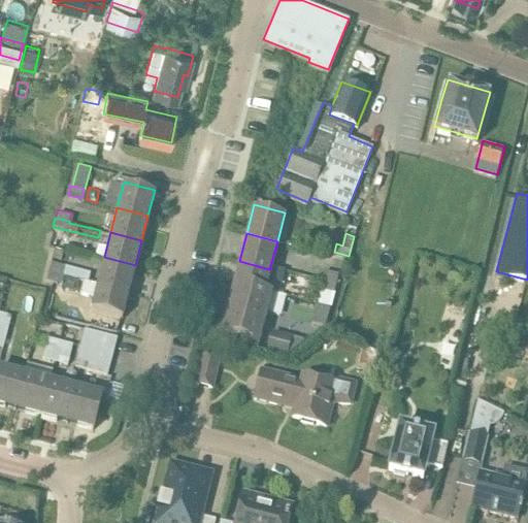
[(55,246),(53,256),(61,258),(63,248),(55,246)]
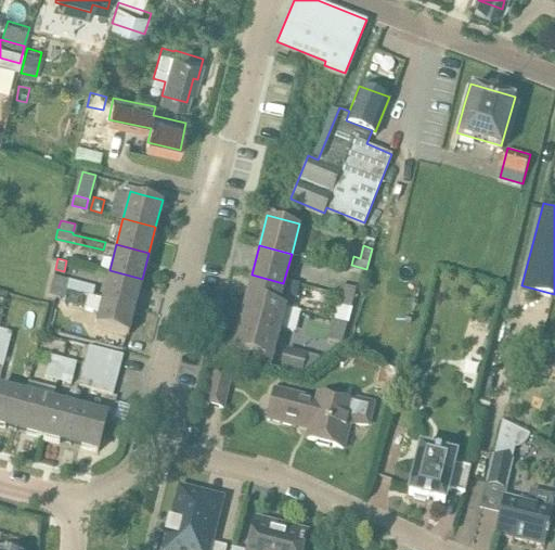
[(110,270),(102,296),(136,305),(142,279),(110,270)]
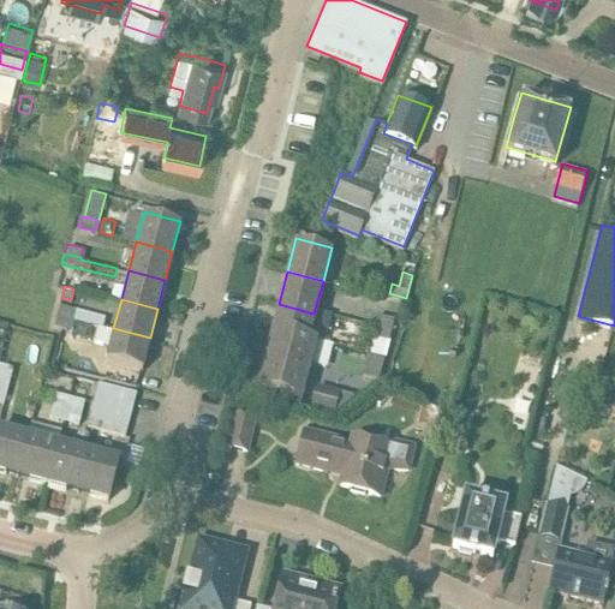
[(59,302),(57,314),(72,317),(76,306),(59,302)]
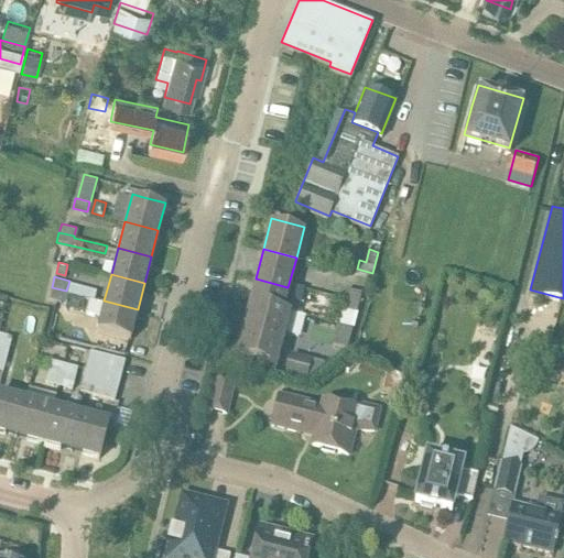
[(288,287),(256,279),(247,309),(302,324),(304,313),(283,307),(288,287)]
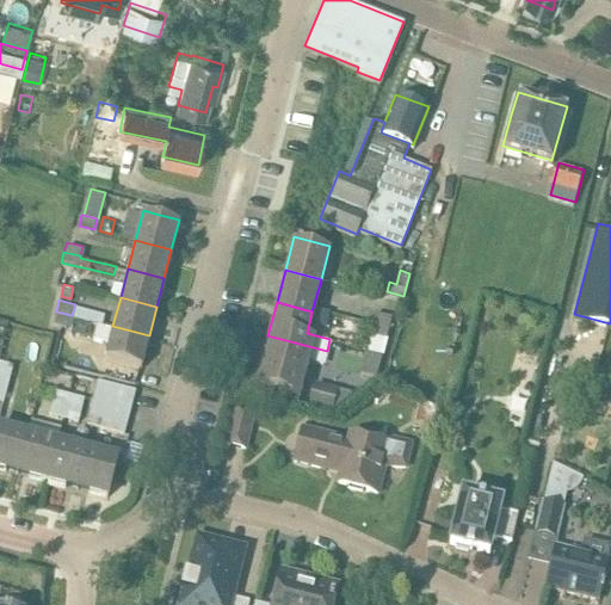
[(392,313),(375,309),(370,329),(387,333),(392,313)]
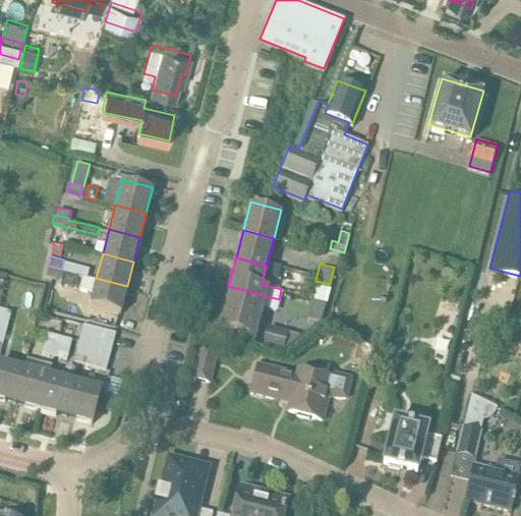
[(46,274),(51,275),(59,277),(61,269),(48,266),(46,274)]
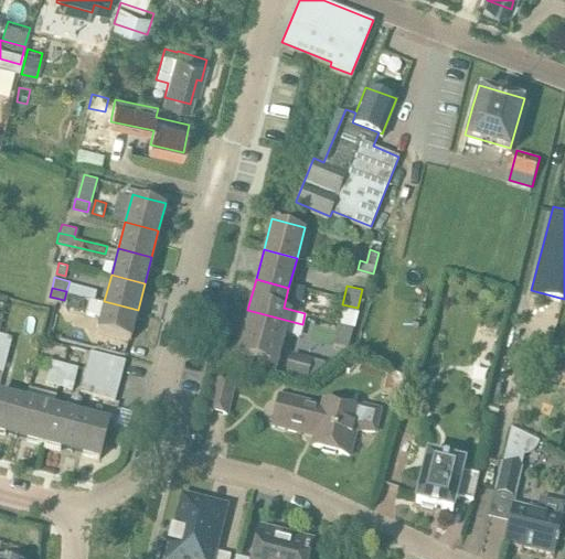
[(97,329),(109,331),(130,336),(138,310),(104,301),(89,298),(86,311),(102,314),(97,329)]
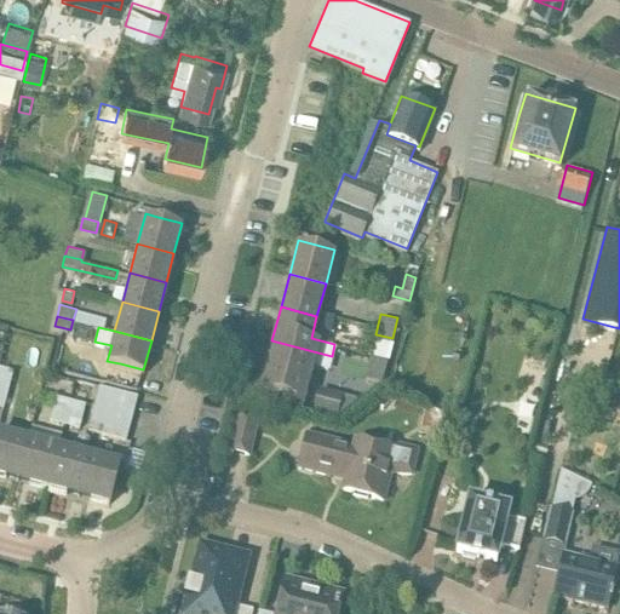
[(246,384),(269,390),(279,392),(277,399),(302,406),(313,362),(328,366),(332,356),(271,340),(263,374),(250,369),(246,384)]
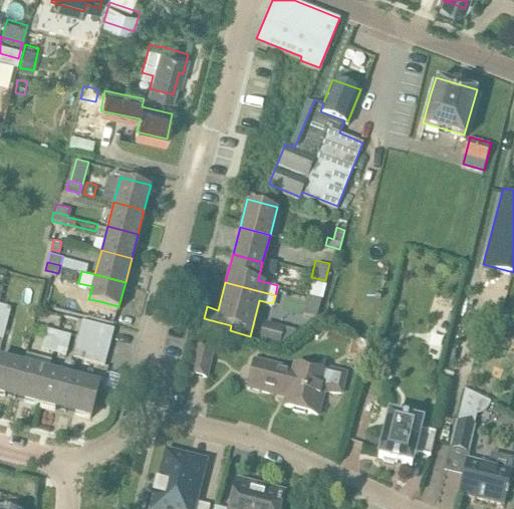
[(307,291),(303,309),(317,313),(321,295),(307,291)]
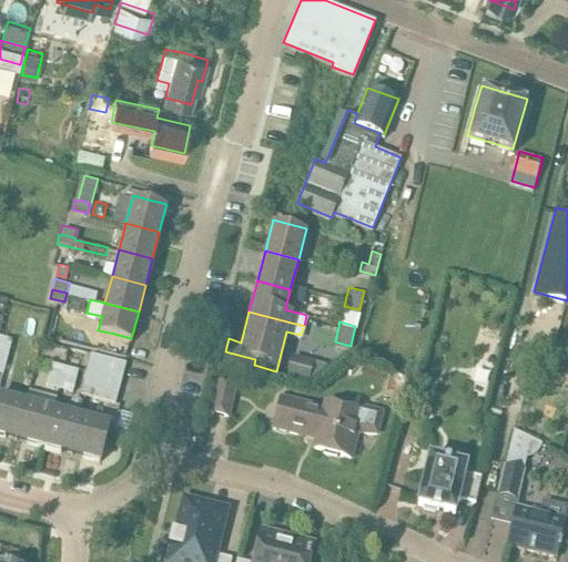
[(12,336),(0,333),(0,369),(3,370),(12,336)]
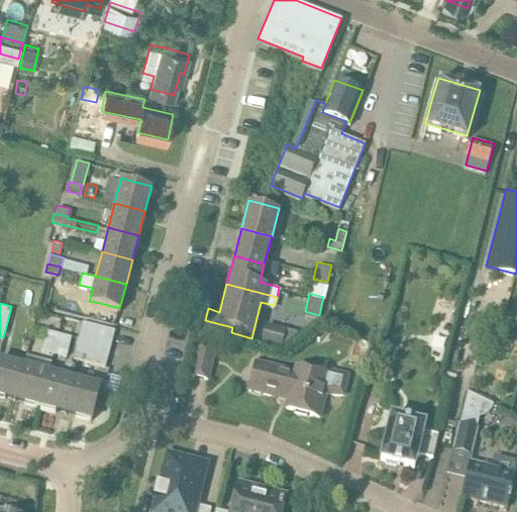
[(83,319),(83,320),(73,355),(105,364),(114,327),(83,319)]
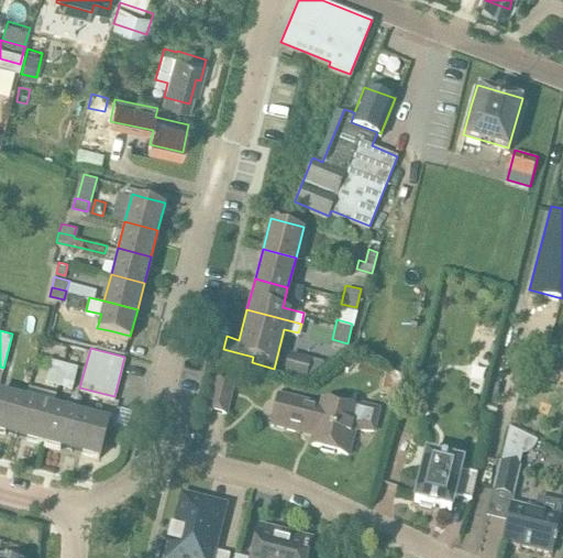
[(284,370),(286,371),(306,376),(311,356),(289,349),(284,370)]
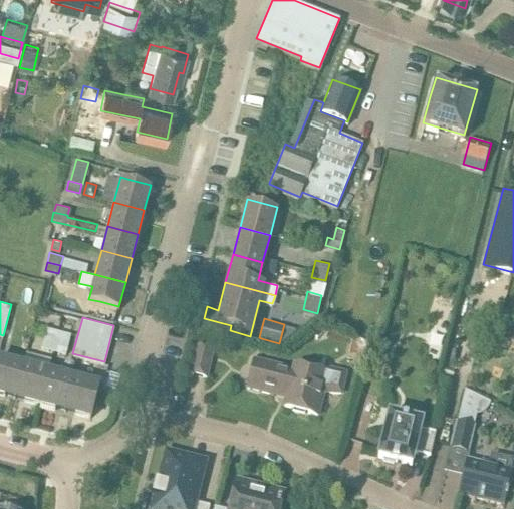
[(513,321),(506,320),(502,336),(513,338),(513,321)]
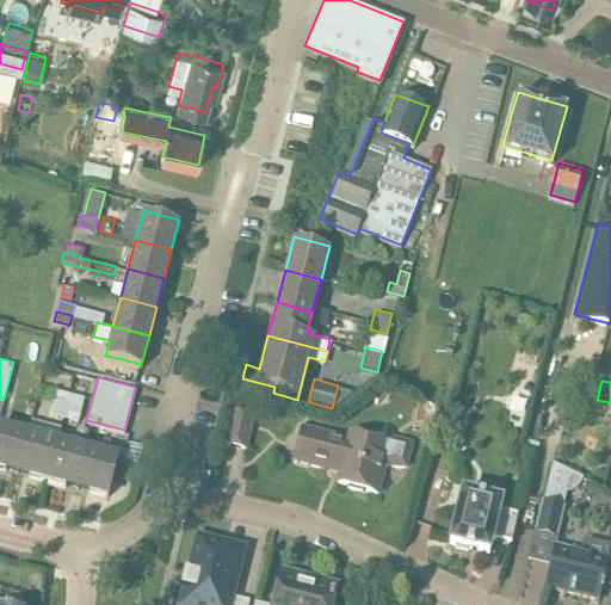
[(63,415),(69,390),(54,387),(48,412),(63,415)]
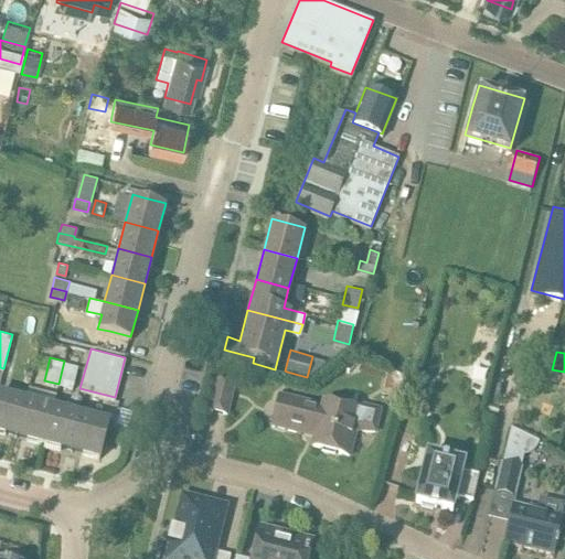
[(77,364),(64,361),(59,384),(72,387),(77,364)]
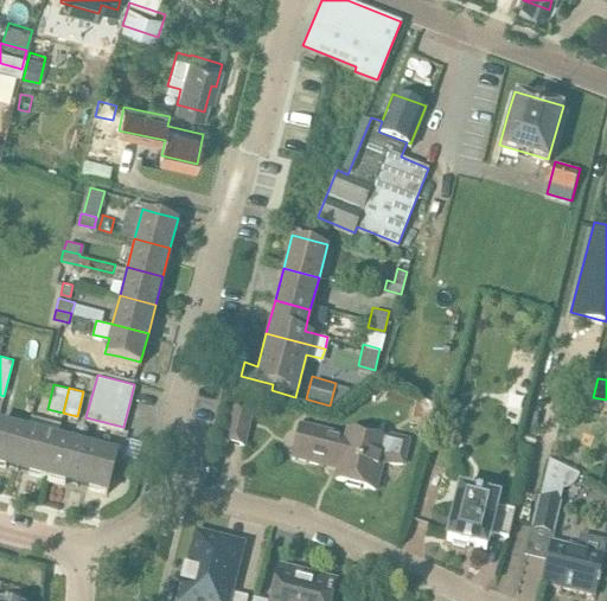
[(251,409),(232,404),(224,438),(243,442),(251,409)]
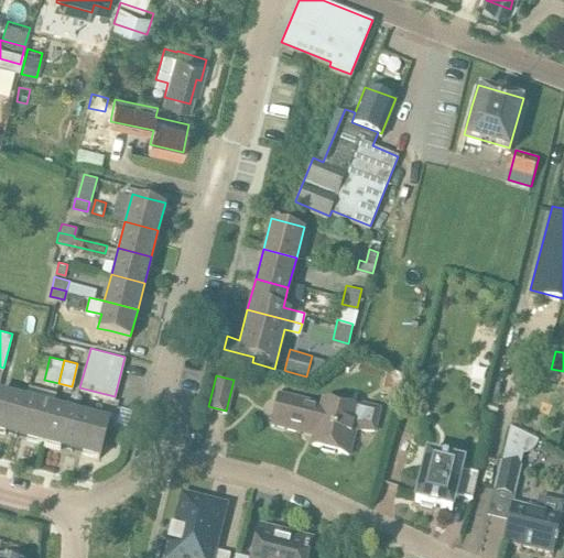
[(0,428),(15,433),(24,396),(0,390),(0,428)]
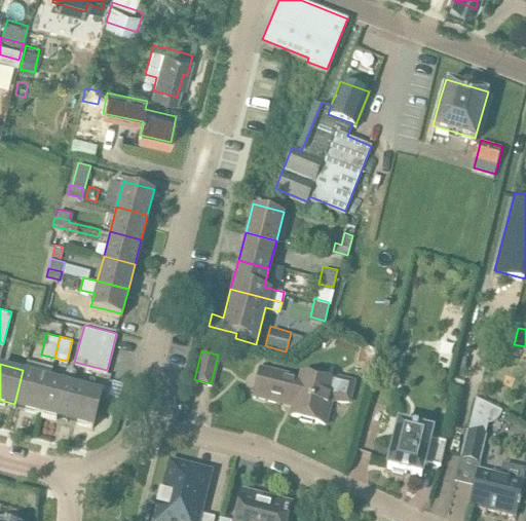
[(261,366),(259,374),(254,394),(293,404),(291,413),(325,421),(331,398),(348,399),(353,379),(334,374),(333,378),(301,371),(300,375),(261,366)]
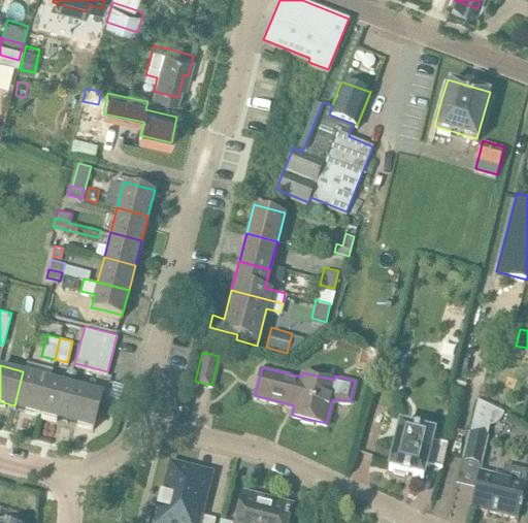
[(23,371),(14,405),(40,413),(50,379),(23,371)]
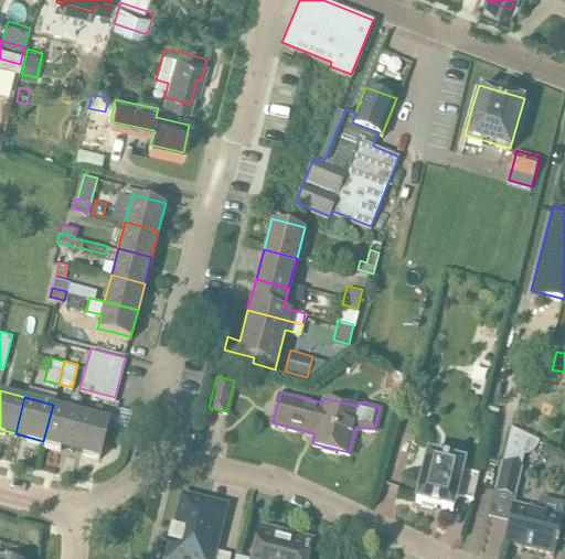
[(53,405),(43,441),(71,449),(81,412),(53,405)]
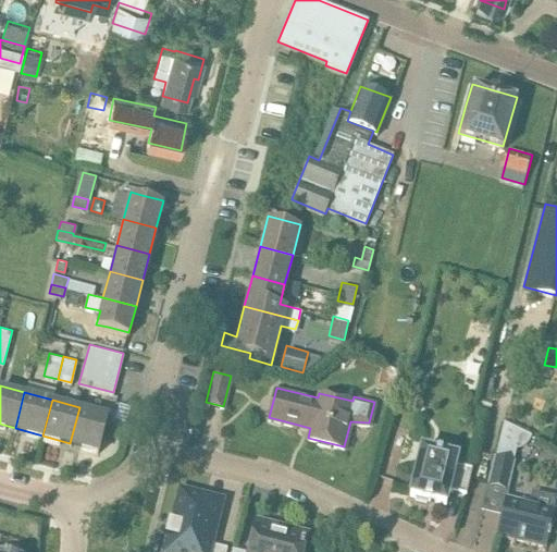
[(79,407),(70,443),(98,450),(107,414),(79,407)]
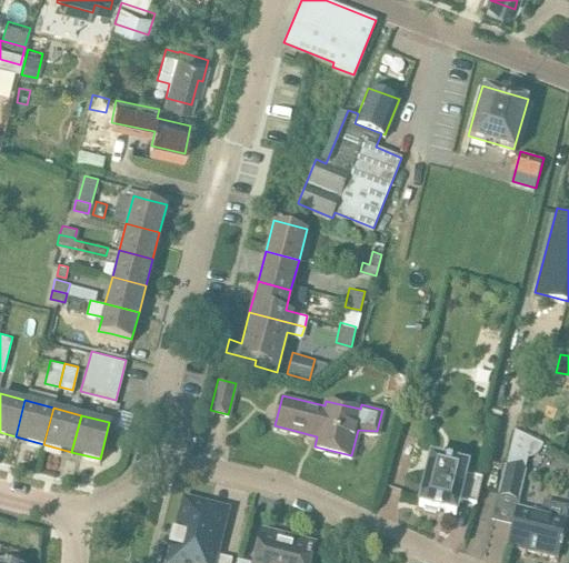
[(525,454),(528,454),(533,436),(513,428),(506,464),(499,492),(518,498),(525,468),(522,468),(525,454)]
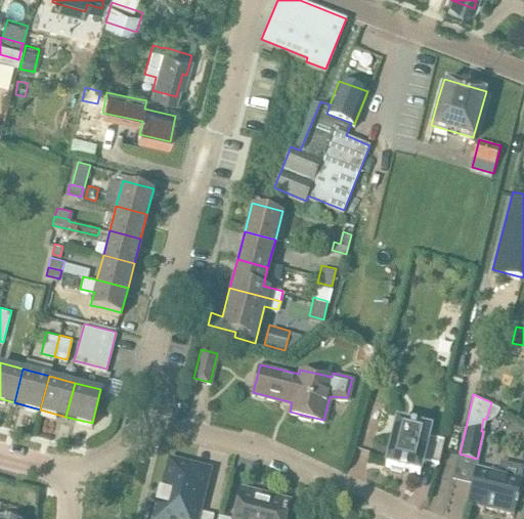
[(396,419),(390,443),(386,463),(420,471),(423,459),(438,463),(444,438),(428,434),(430,427),(396,419)]
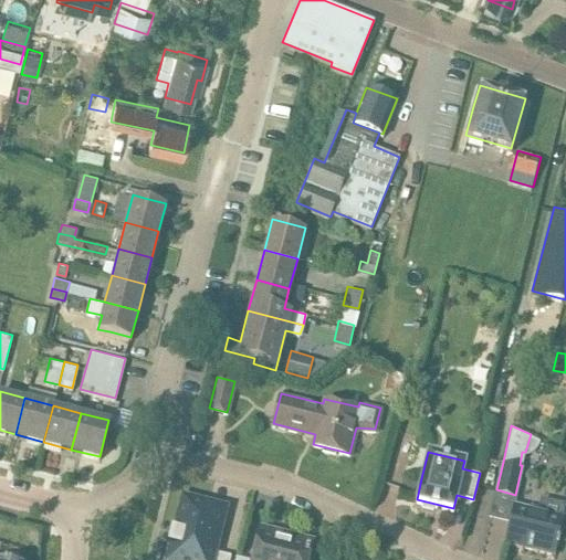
[(166,559),(171,559),(229,559),(231,552),(215,548),(226,504),(182,494),(166,559)]
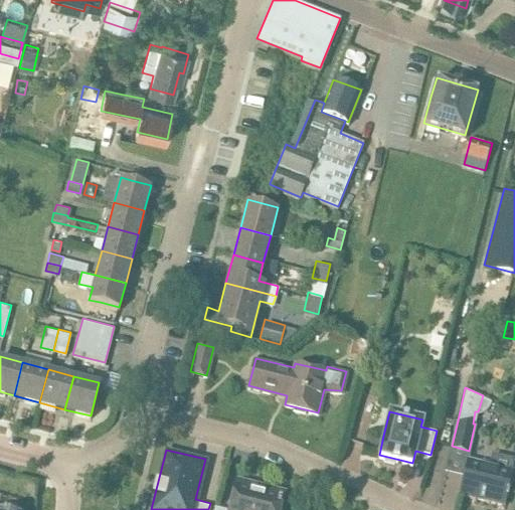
[(514,469),(468,458),(460,492),(504,503),(507,490),(514,492),(514,469)]
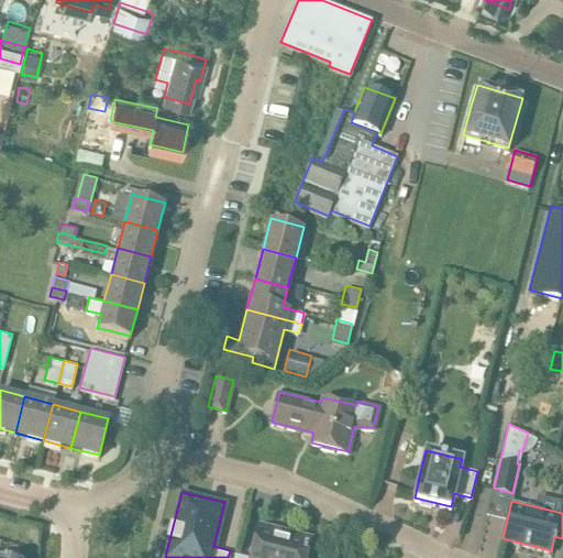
[(234,551),(232,557),(305,557),(309,542),(276,534),(278,527),(260,522),(251,556),(234,551)]
